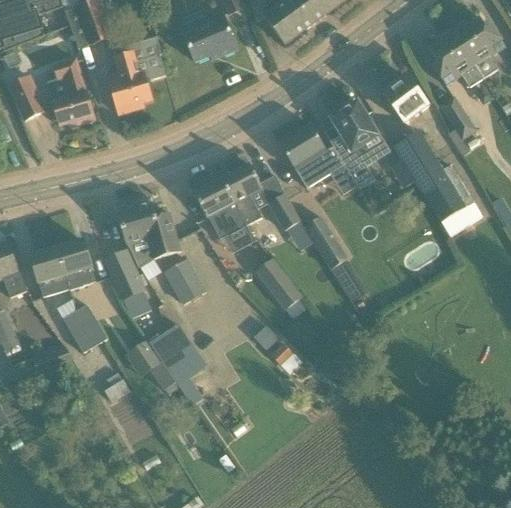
[(0,0),(0,42),(3,41),(5,49),(42,35),(40,29),(44,28),(37,10),(59,2),(58,0),(0,0)]
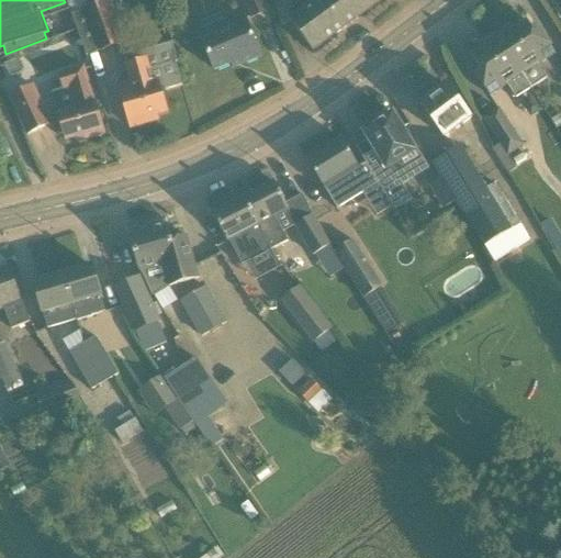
[(70,11),(85,53),(122,40),(108,0),(98,0),(82,6),(82,7),(70,11)]
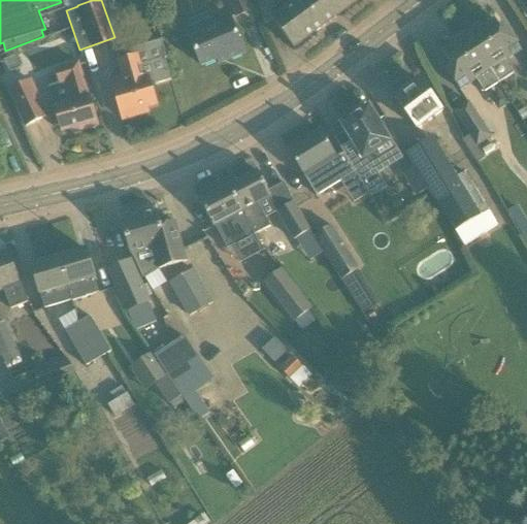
[(228,0),(235,15),(253,7),(249,0),(228,0)]
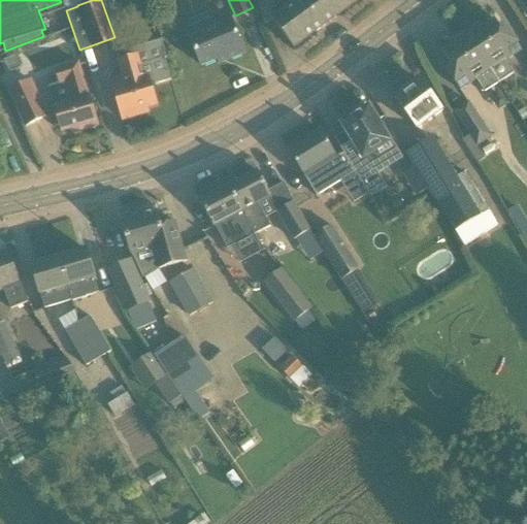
[(290,0),(274,11),(271,0),(257,0),(262,21),(263,22),(271,17),(293,45),(354,0),(290,0)]
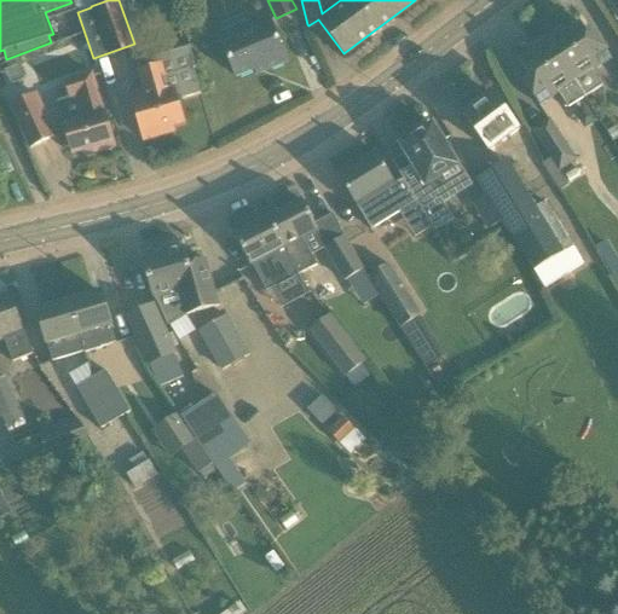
[(217,32),(225,51),(235,73),(261,62),(265,65),(286,57),(267,15),(249,22),(248,18),(217,32)]
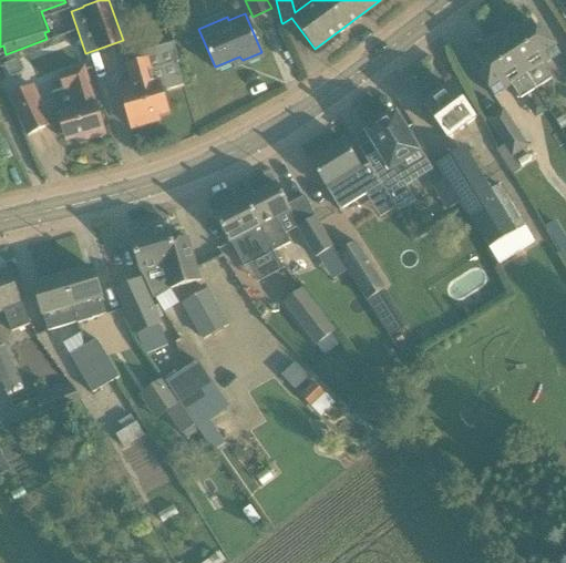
[(513,23),(500,32),(535,85),(551,75),(542,63),(559,52),(543,28),(538,31),(530,17),(514,27),(513,23)]
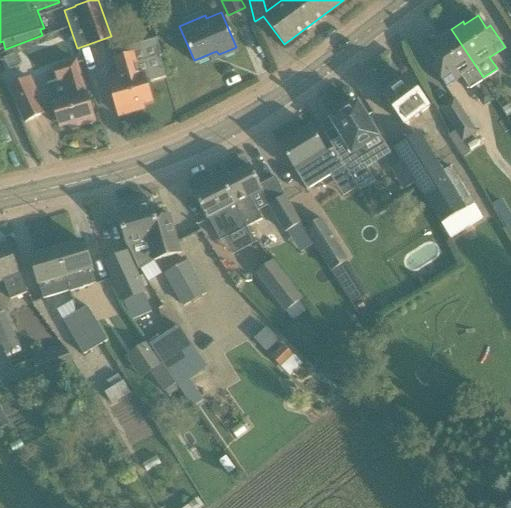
[(483,77),(451,29),(439,37),(441,39),(428,48),(436,61),(431,63),(446,85),(461,75),(469,87),(483,77)]
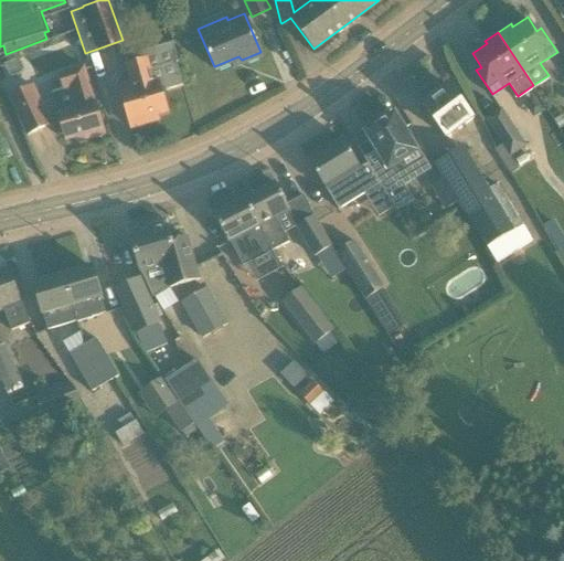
[(129,78),(118,82),(130,124),(151,118),(150,114),(166,108),(159,83),(182,76),(174,50),(147,57),(147,56),(125,63),(129,78)]
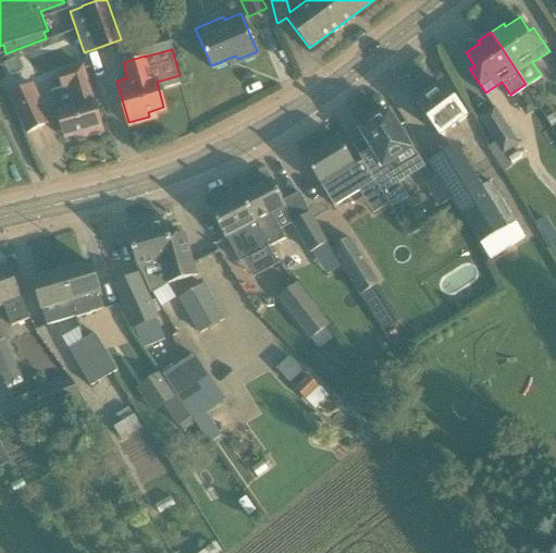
[(50,88),(57,109),(51,110),(57,131),(62,128),(64,136),(79,132),(81,136),(102,130),(83,62),(56,70),(61,85),(50,88)]
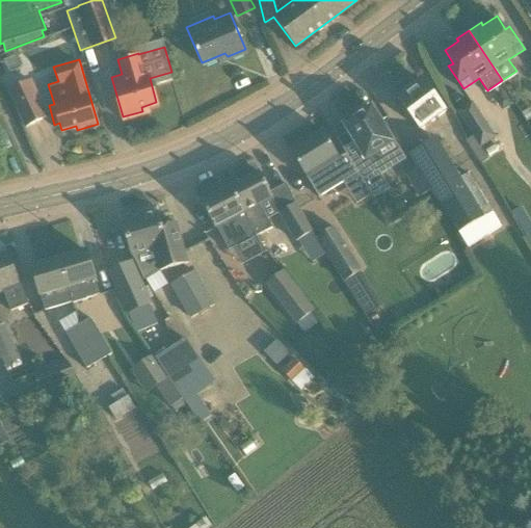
[(7,89),(24,125),(47,114),(30,78),(7,89)]
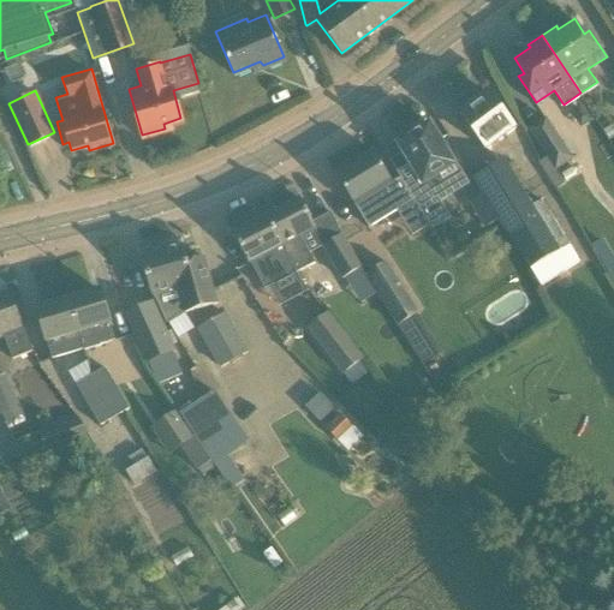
[(459,111),(474,130),(486,145),(512,126),(505,115),(487,90),(459,111)]
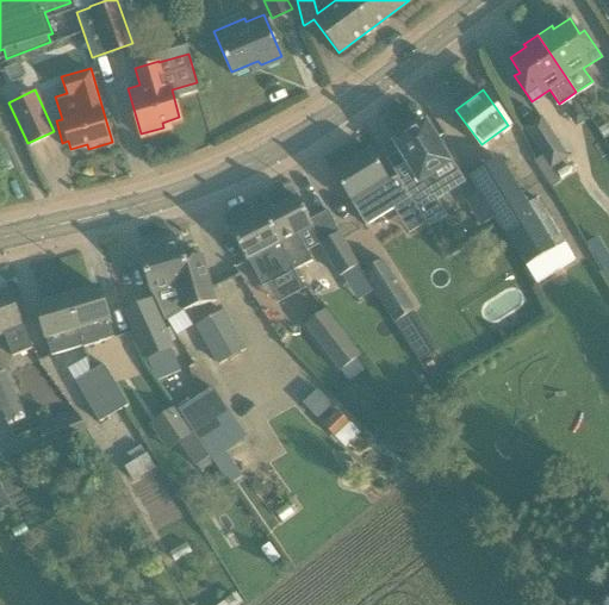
[(541,154),(533,158),(551,185),(559,180),(550,166),(567,155),(540,113),(522,125),(541,154)]
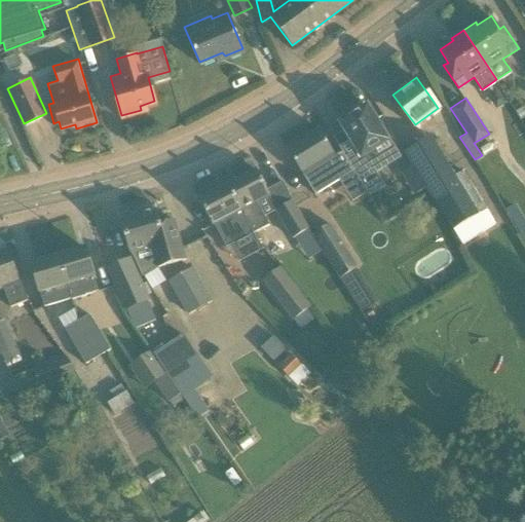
[(341,119),(338,121),(355,149),(345,156),(344,156),(352,169),(359,179),(368,194),(382,186),(373,170),(382,163),(373,148),(388,139),(367,104),(355,111),(353,107),(339,115),(341,119)]
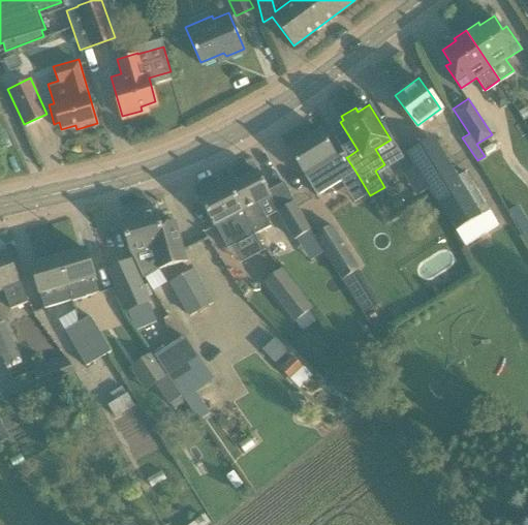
[(346,157),(343,151),(336,155),(318,126),(286,146),(305,176),(316,193),(354,170),(346,157)]
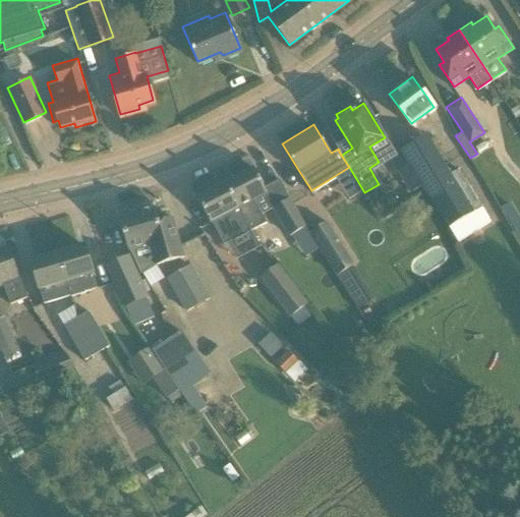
[(482,206),(463,174),(463,173),(459,167),(451,172),(426,132),(399,149),(407,161),(420,182),(448,227),(482,206)]
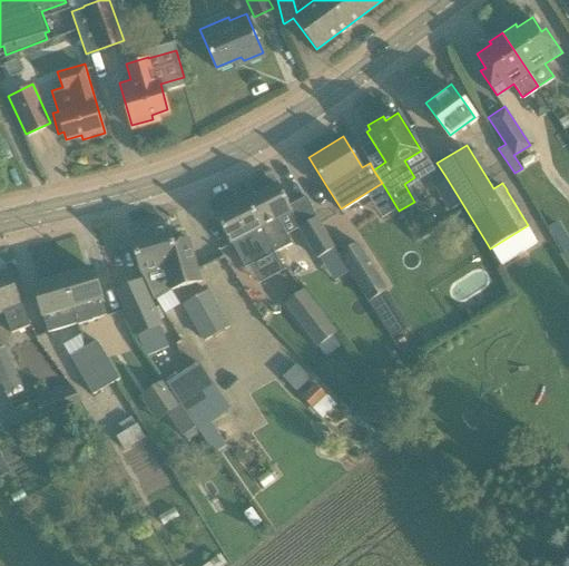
[(445,176),(432,184),(447,208),(460,199),(445,176)]
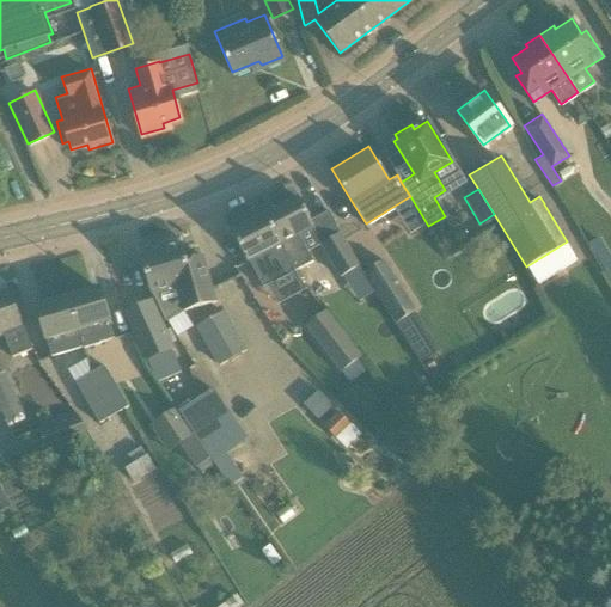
[(298,195),(264,212),(294,269),(312,259),(298,232),(313,225),(298,195)]
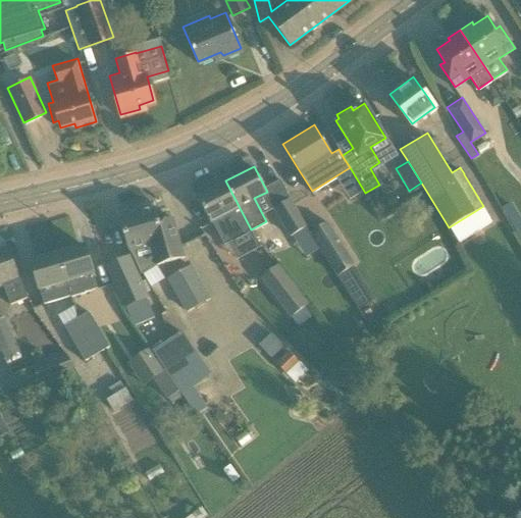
[(239,207),(239,206),(225,180),(197,196),(210,221),(211,220),(223,243),(250,228),(239,207)]
